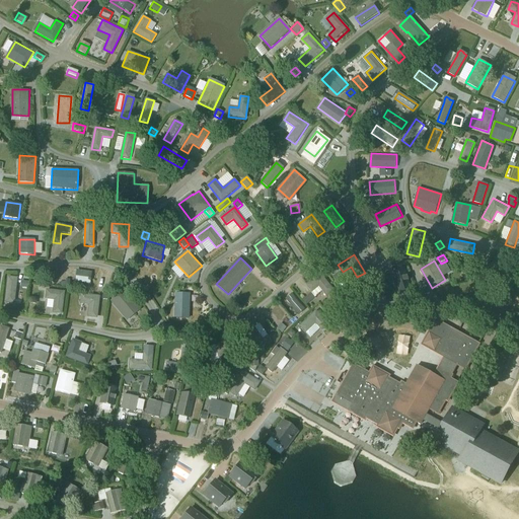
[(92,272),(78,270),(76,282),(91,284),(92,272)]
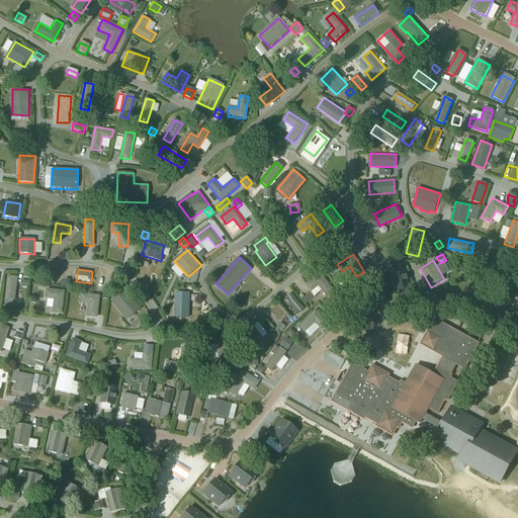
[(327,293),(334,287),(320,270),(306,282),(312,289),(319,284),(327,293)]
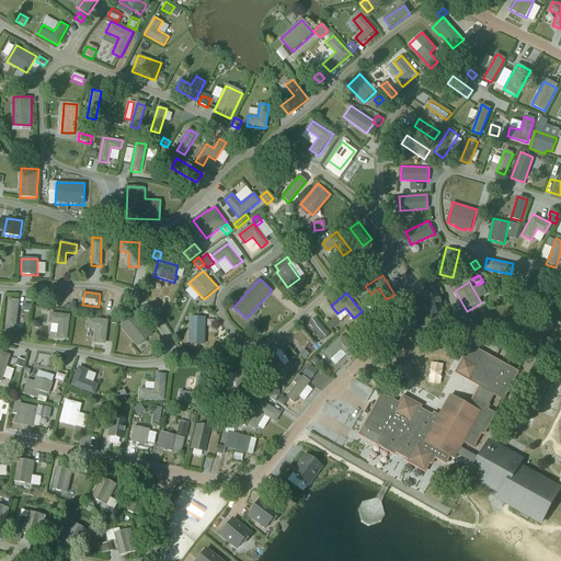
[(445,313),(437,293),(424,297),(431,318),(445,313)]
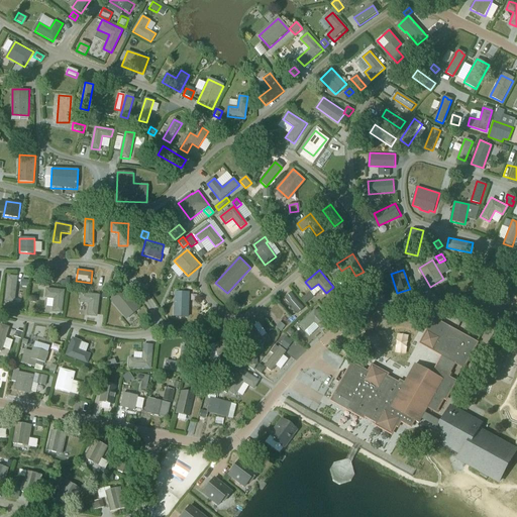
[(473,272),(468,277),(473,281),(477,276),(473,272)]
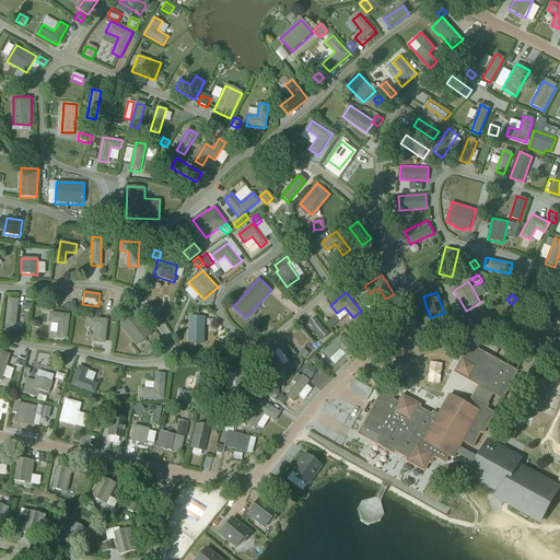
[(366,295),(360,300),(364,305),(371,301),(366,295)]
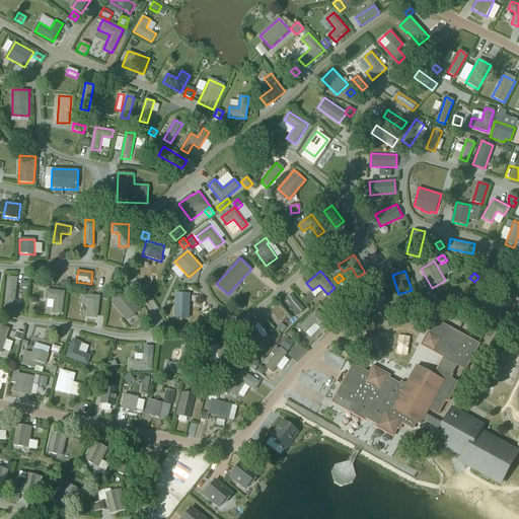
[(18,277),(8,276),(6,302),(15,304),(18,277)]
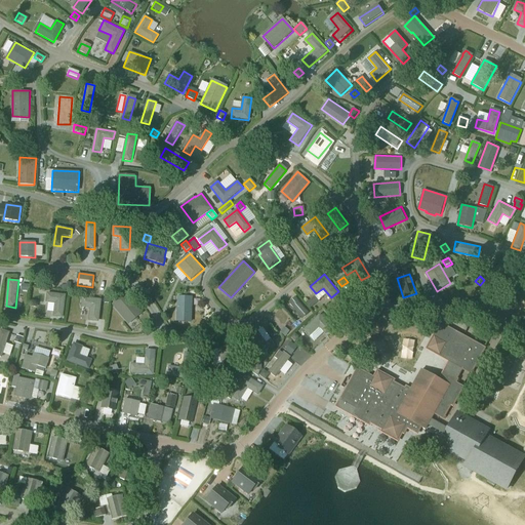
[(113,286),(117,292),(123,288),(119,282),(113,286)]
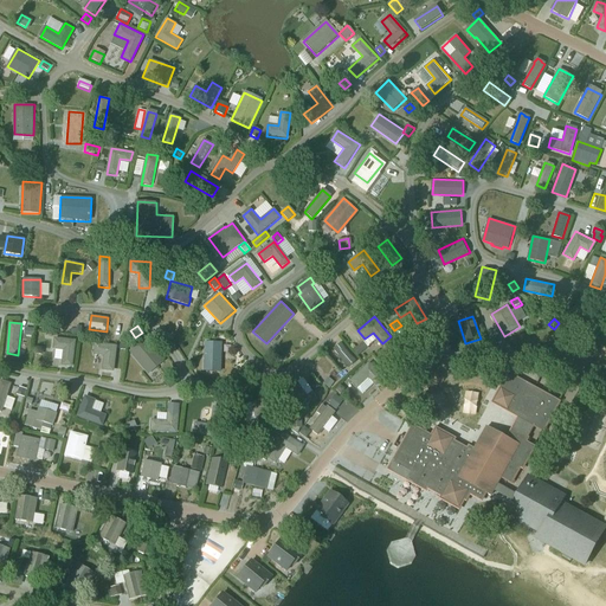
[(75,340),(55,337),(53,349),(64,350),(62,366),(72,367),(75,340)]
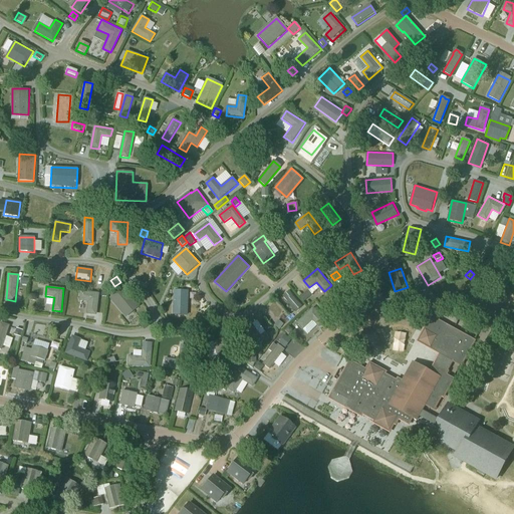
[(139,304),(123,286),(111,296),(126,314),(139,304)]
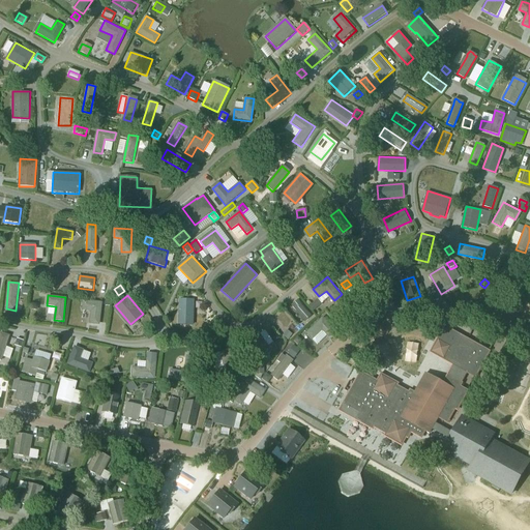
[(101,301),(84,299),(83,310),(91,311),(90,324),(99,324),(101,301)]
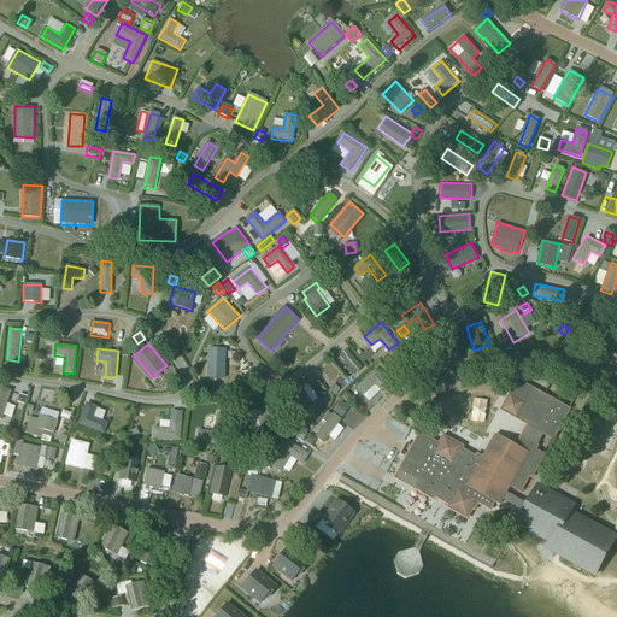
[(227,348),(210,348),(209,378),(225,378),(227,348)]
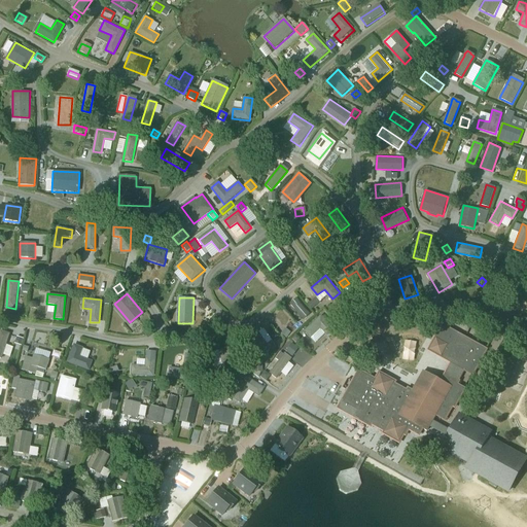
[(304,319),(310,314),(295,297),(289,303),(304,319)]
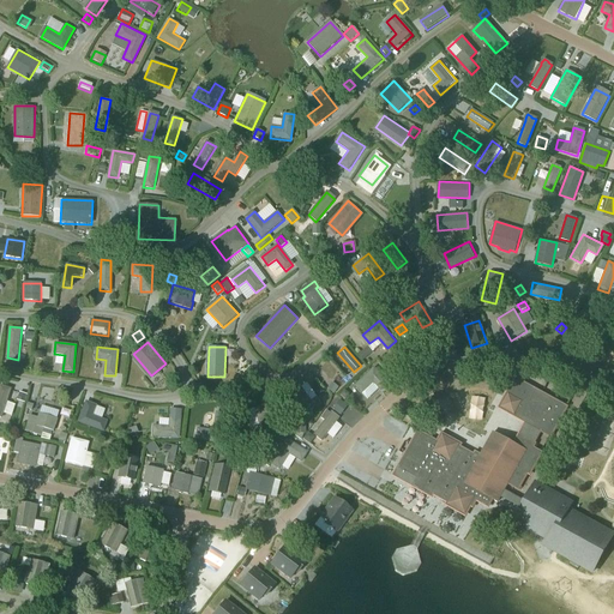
[(373,353),(368,347),(359,355),(363,361),(373,353)]
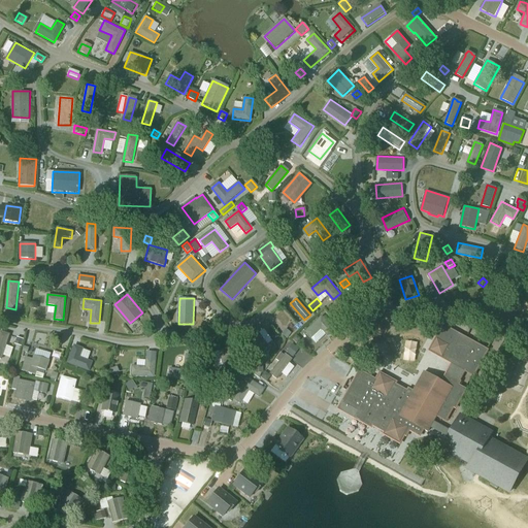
[(250,314),(248,305),(240,308),(242,317),(250,314)]
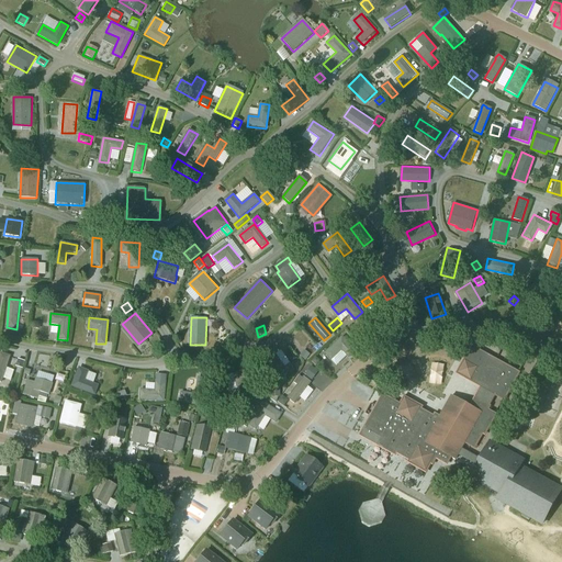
[(357,349),(343,335),(325,351),(332,358),(341,348),(349,357),(357,349)]
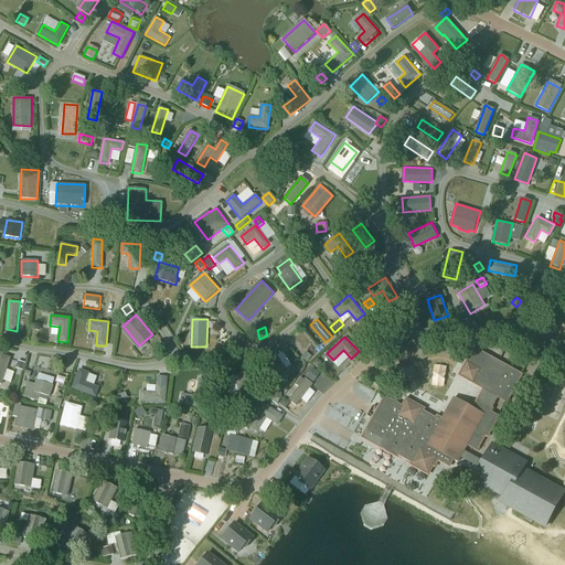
[(224,358),(227,351),(219,345),(215,352),(224,358)]
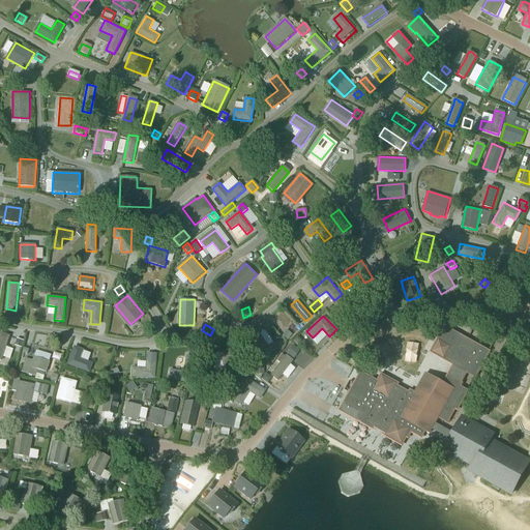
[(490,351),(469,340),(443,325),(429,352),(454,365),(448,377),(461,383),(467,373),(475,377),(490,351)]
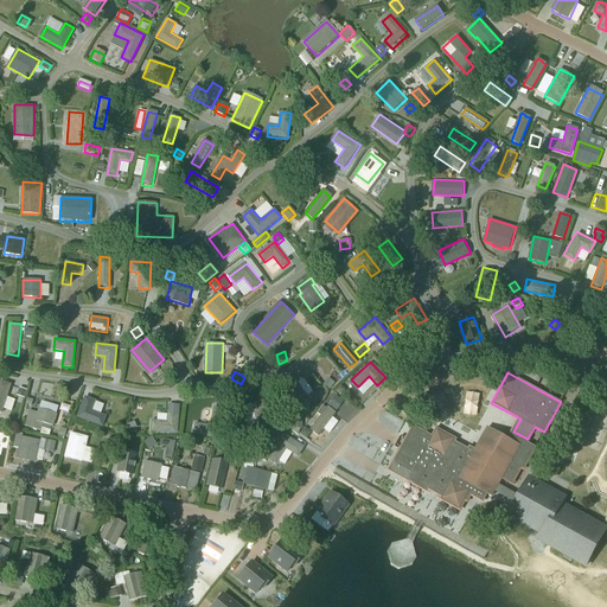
[(327,378),(324,385),(330,390),(334,384),(327,378)]
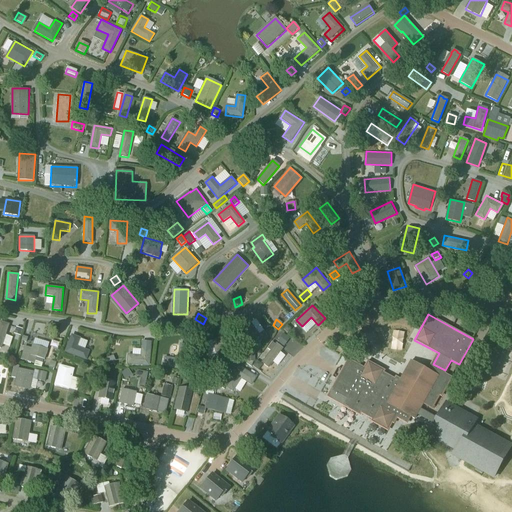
[(10,324),(1,321),(0,324),(0,347),(2,348),(10,324)]
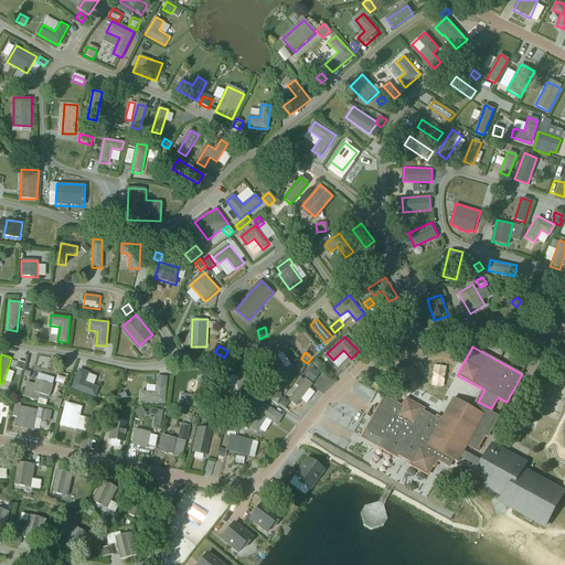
[(279,355),(267,364),(279,382),(298,370),(294,363),(287,368),(279,355)]
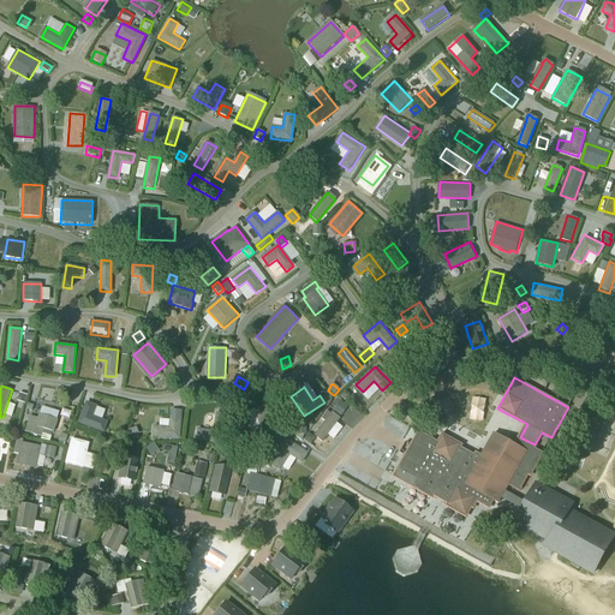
[(345,390),(340,396),(346,401),(351,395),(345,390)]
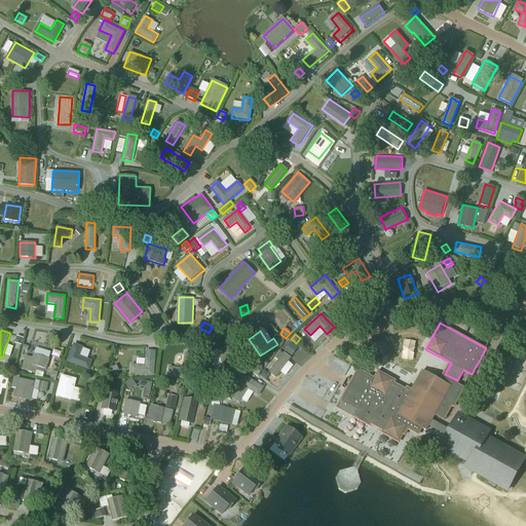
[(24,339),(16,337),(14,343),(21,346),(24,339)]
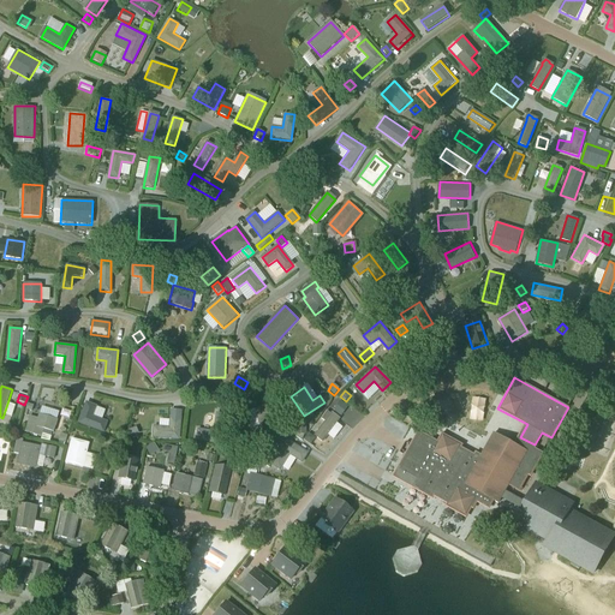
[(276,401),(256,406),(262,433),(281,428),(276,401)]
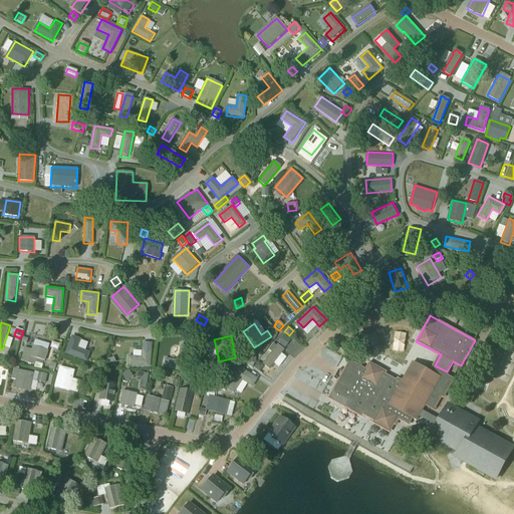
[(290,340),(284,335),(278,343),(285,348),(290,340)]
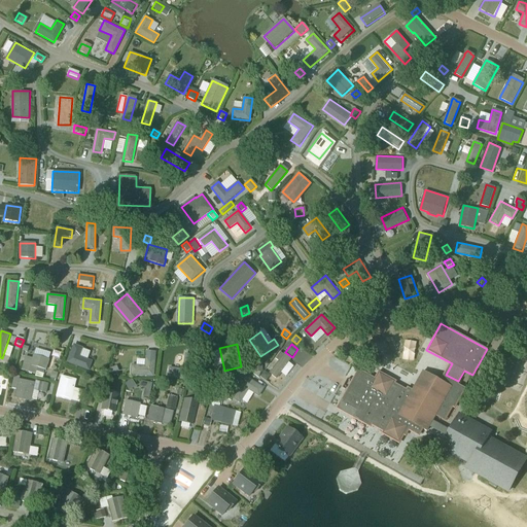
[(83,348),(75,345),(68,362),(89,371),(93,360),(79,356),(83,348)]
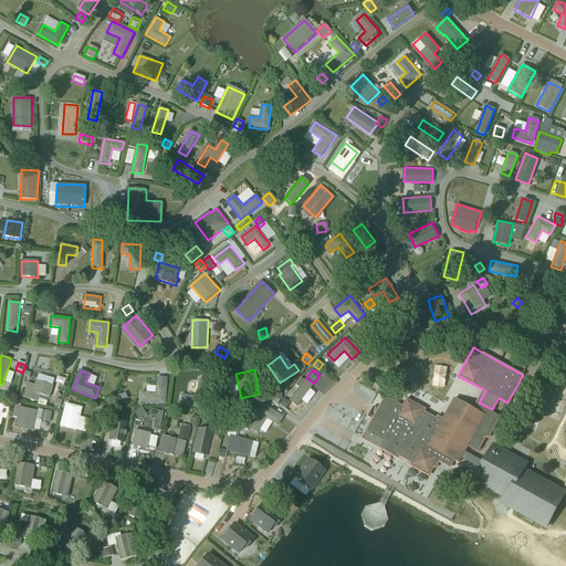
[(209,380),(201,379),(198,397),(184,394),(181,405),(205,409),(209,380)]
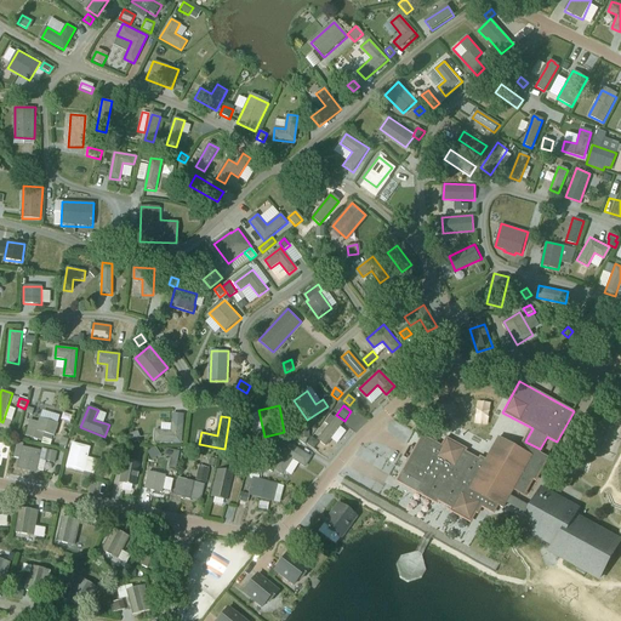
[(345,422),(335,416),(318,440),(328,446),(345,422)]
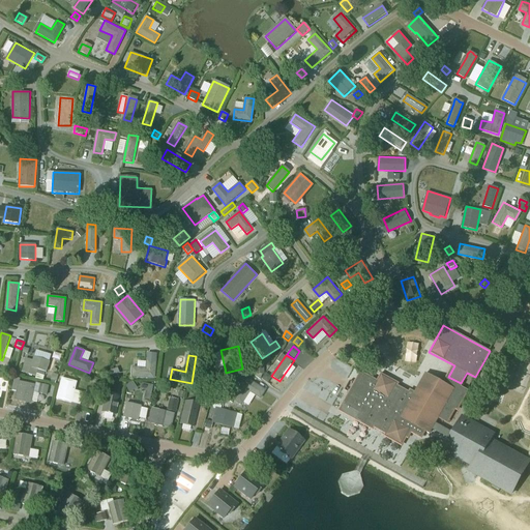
[(47,374),(50,361),(34,357),(33,360),(26,358),(22,373),(35,377),(37,371),(47,374)]
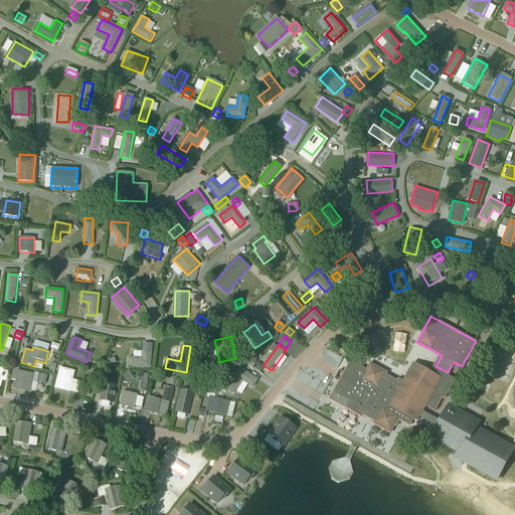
[(152,349),(144,348),(143,357),(130,356),(129,366),(151,368),(152,349)]
